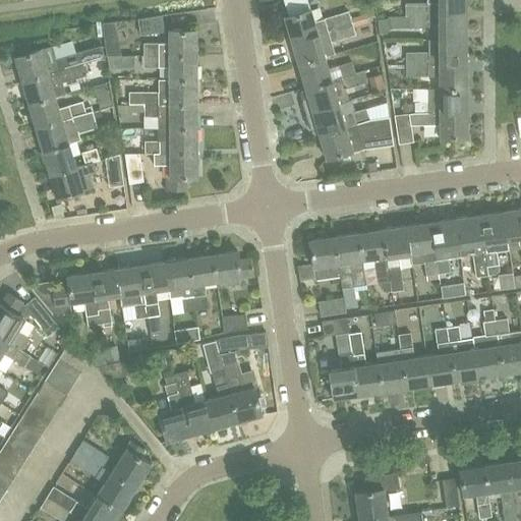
[(405,3),(405,15),(408,15),(466,14),(465,0),(426,0),(426,3),(405,3)]
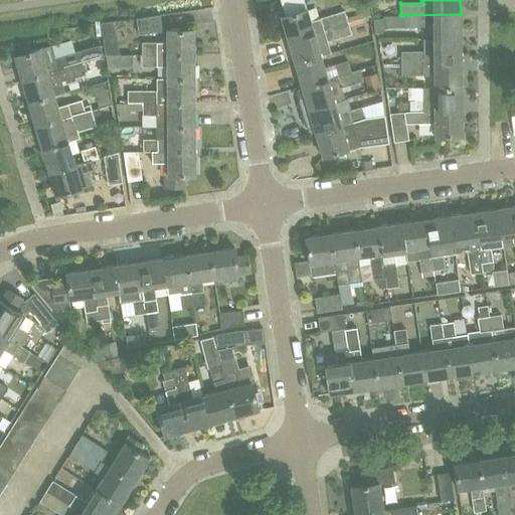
[(287,36),(288,39),(362,18),(370,16),(368,11),(345,18),(343,12),(311,22),(307,8),(306,9),(285,15),(281,16),(287,36)]
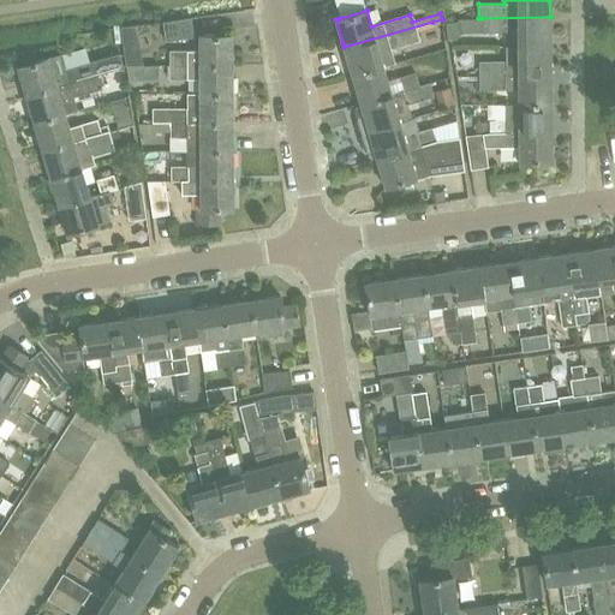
[(191,17),(163,21),(166,41),(195,36),(191,17)]
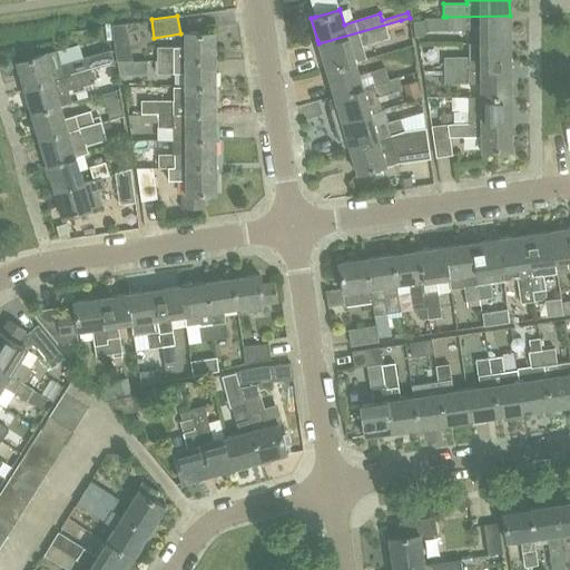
[(510,42),(510,16),(446,17),(446,30),(480,30),(480,42),(510,42)]
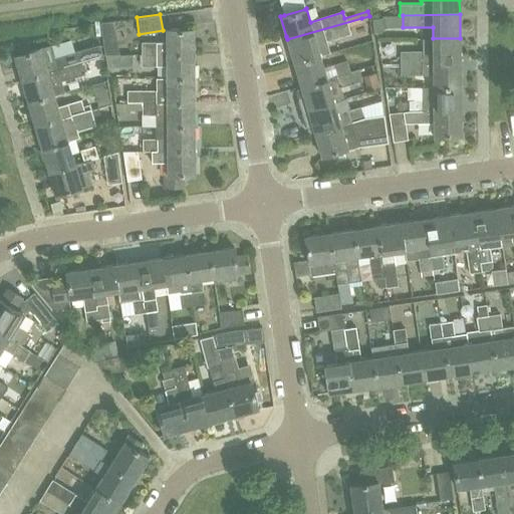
[(289,44),(294,62),(320,55),(330,52),(327,43),(349,36),(347,28),(362,23),(361,18),(287,39),(289,44)]
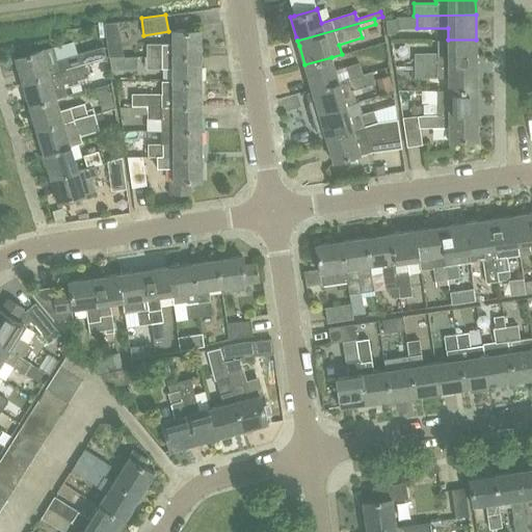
[(386,20),(387,35),(394,34),(398,29),(397,19),(386,20)]
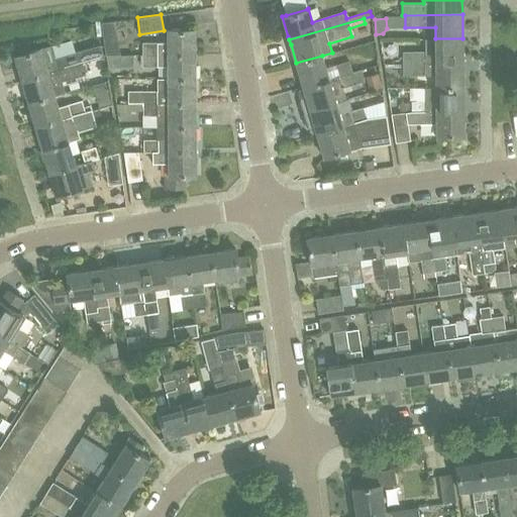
[(105,55),(119,55),(114,21),(101,24),(105,55)]
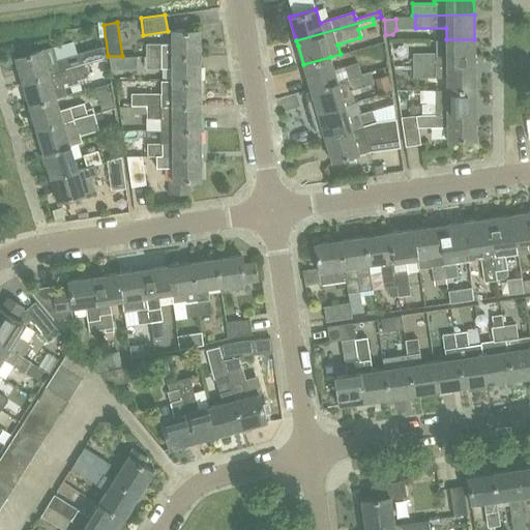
[(172,30),(172,45),(163,43),(147,45),(146,45),(146,56),(200,56),(200,30),(172,30)]
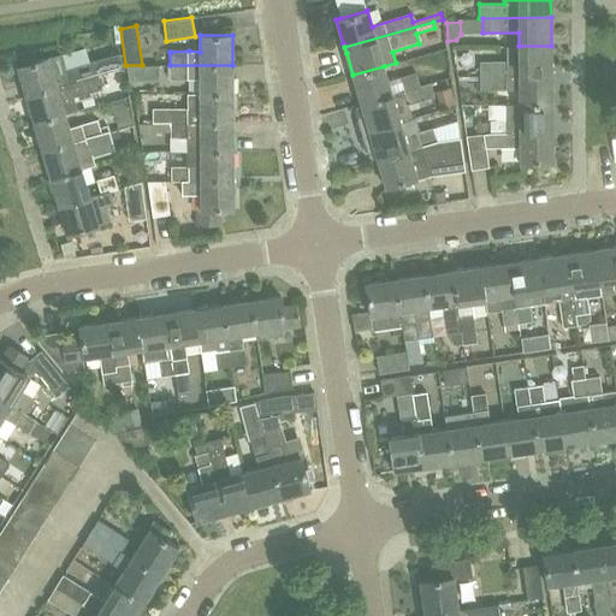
[(479,61),(479,76),(551,76),(551,46),(519,46),(505,47),(505,61),(479,61)]
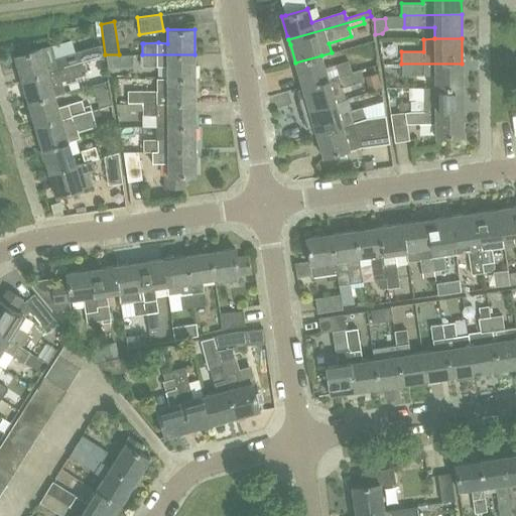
[(19,72),(22,80),(72,65),(82,62),(103,55),(101,44),(69,52),(53,56),(51,46),(15,55),(19,72)]
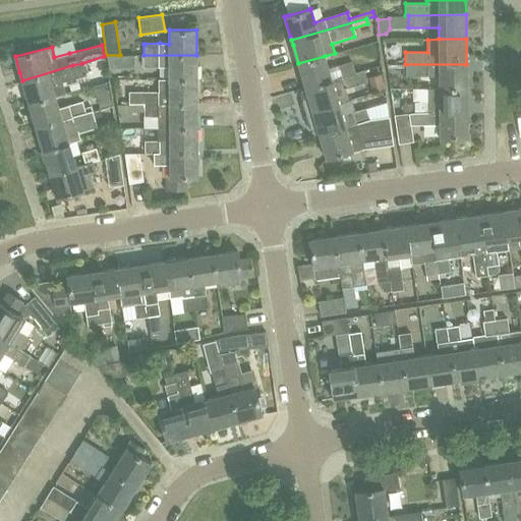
[(120,68),(120,55),(106,55),(108,68),(120,68)]
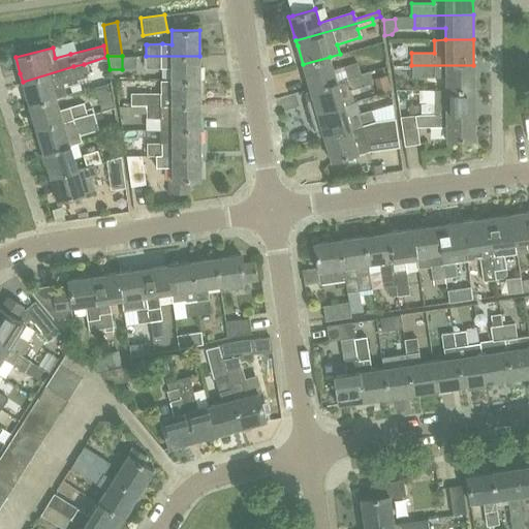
[(146,68),(148,68),(162,68),(172,68),(172,81),(199,81),(199,56),(146,56),(146,68)]
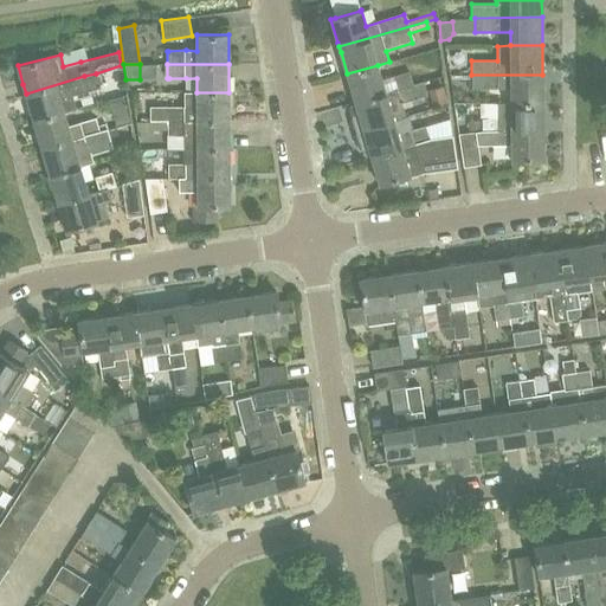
[(347,73),(354,101),(413,84),(410,71),(381,79),(378,65),(347,73)]
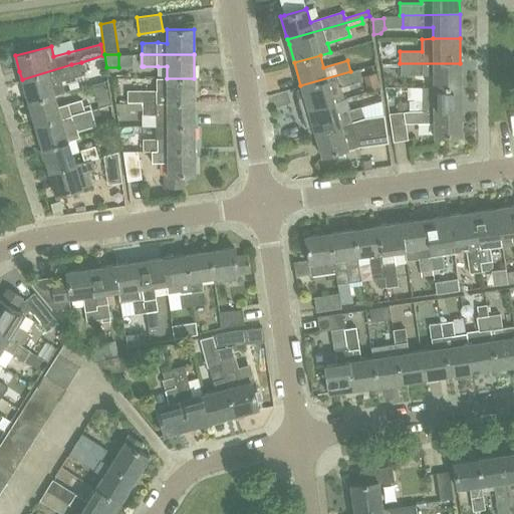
[(71,64),(22,79),(24,86),(28,102),(54,95),(64,92),(61,80),(74,76),(84,73),(81,62),(71,64)]
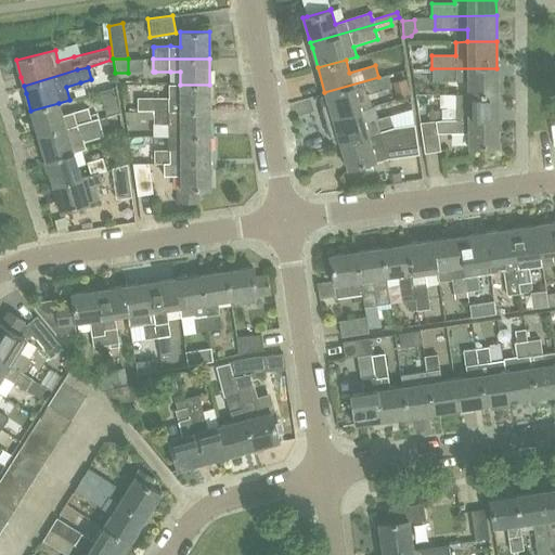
[(468,94),(497,93),(497,68),(431,68),(431,81),(467,80),(468,94)]
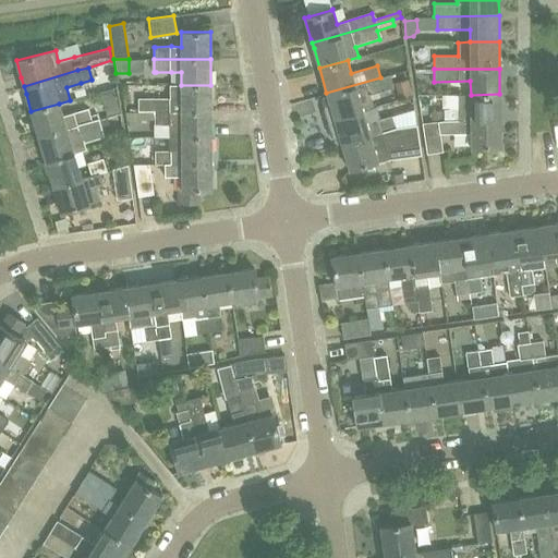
[(334,118),(374,107),(371,95),(393,88),(390,75),(380,77),(326,93),(327,95),(328,98),(329,104),(326,105),(324,108),(327,120),(334,118)]
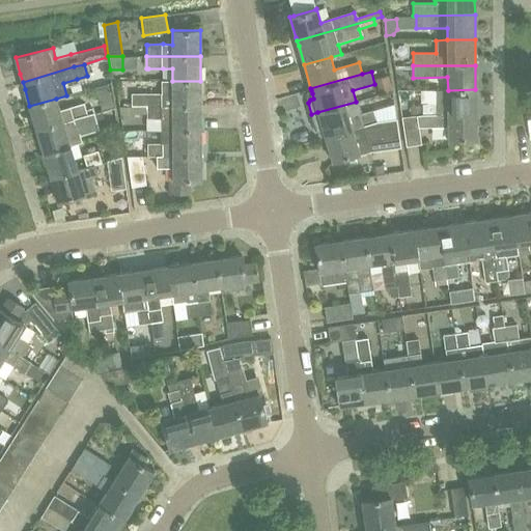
[(200,81),(172,81),(161,81),(161,93),(147,93),(131,93),(131,106),(163,105),(173,105),(200,105),(200,81)]
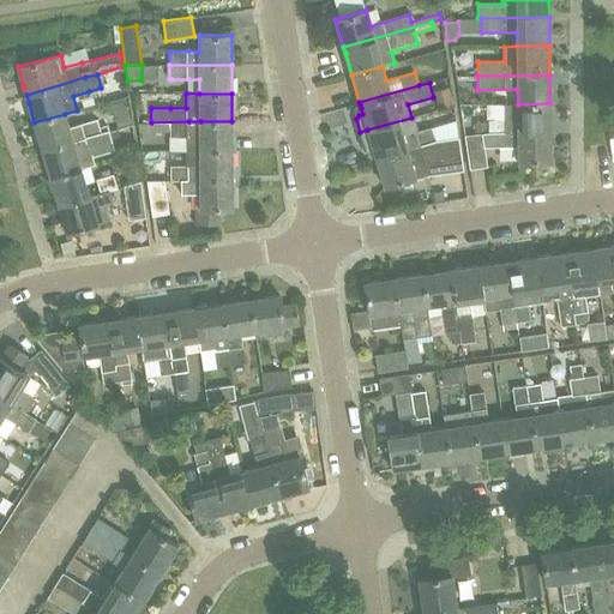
[(549,103),(518,104),(504,104),(504,119),(487,119),(488,133),(551,132),(549,103)]
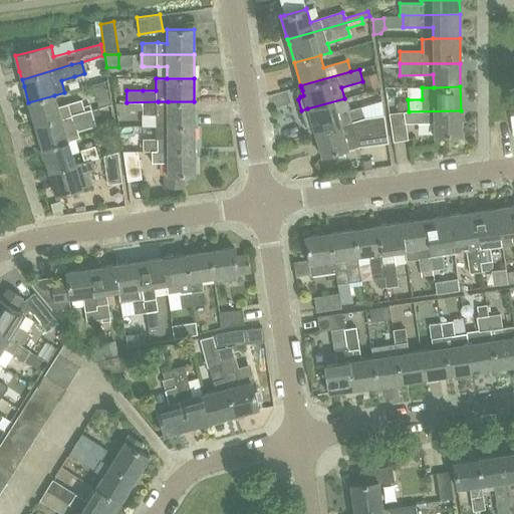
[(28,102),(35,125),(60,117),(70,114),(77,112),(84,110),(83,106),(81,99),(67,103),(57,106),(54,95),(28,102)]
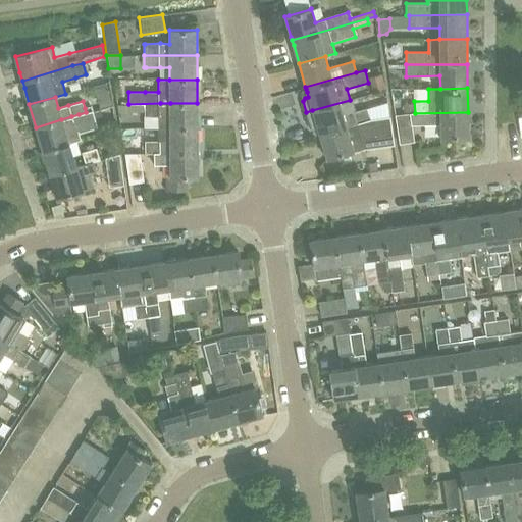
[(109,97),(98,100),(100,107),(111,104),(109,97)]
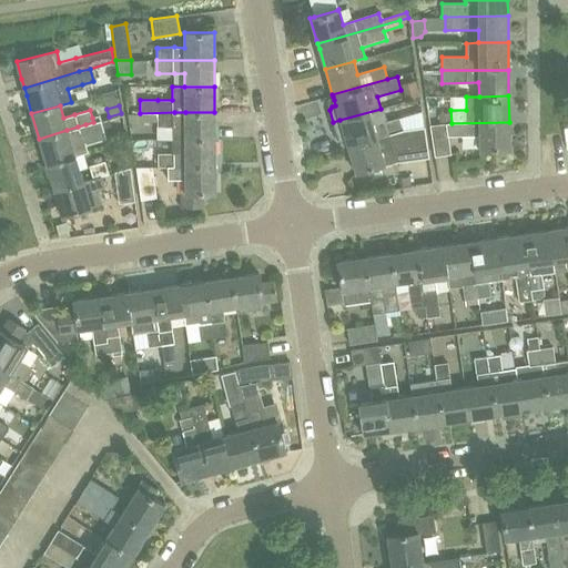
[(347,146),(376,139),(391,134),(403,131),(398,118),(386,121),(383,109),(381,109),(340,120),(333,122),(337,135),(341,138),(344,137),(346,142),(347,146)]
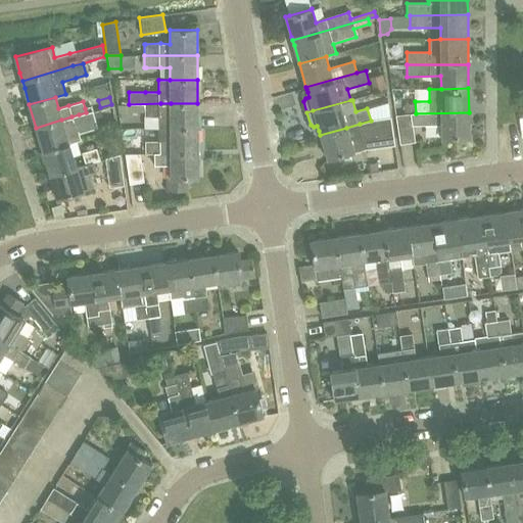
[(406,102),(406,111),(415,111),(415,101),(406,102)]
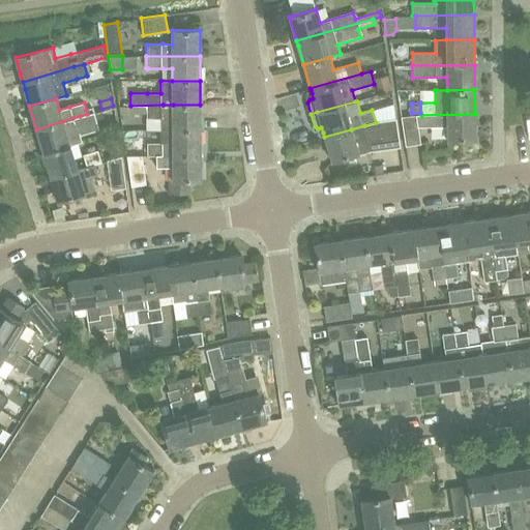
[(392,104),(372,110),(376,122),(380,121),(395,119),(392,104)]
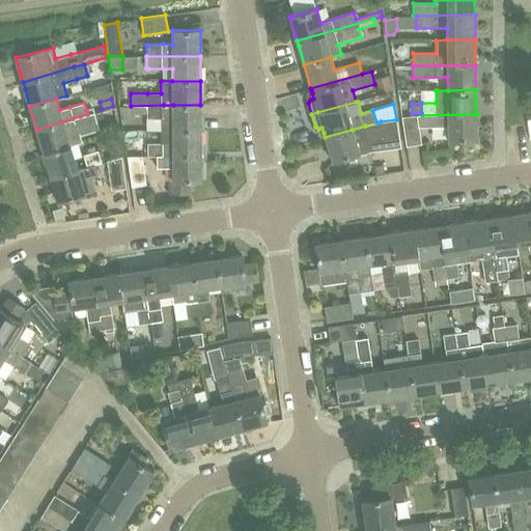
[(173,131),(200,131),(200,105),(173,105),(163,105),(131,106),(131,115),(147,115),(148,118),(161,117),(161,131),(173,131)]
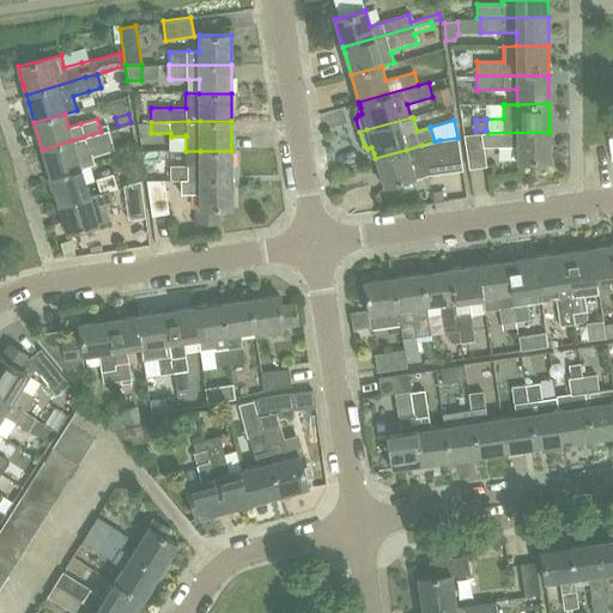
[(101,132),(92,134),(98,153),(114,149),(109,129),(104,131),(101,132)]
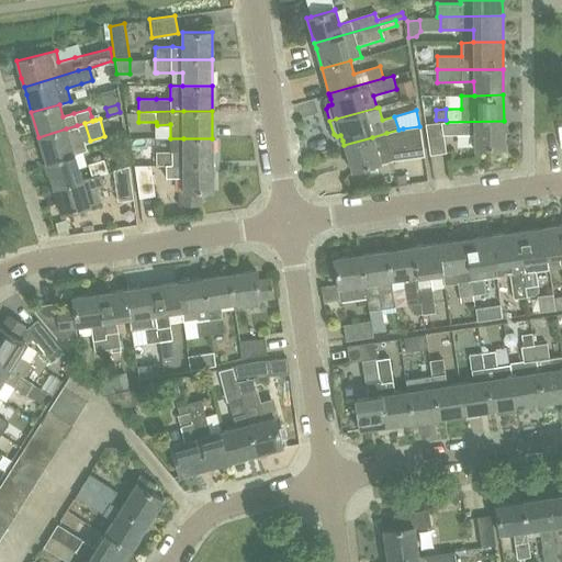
[(504,121),(447,122),(441,122),(425,125),(429,155),(446,153),(442,135),(474,135),(474,148),(504,148),(504,121)]
